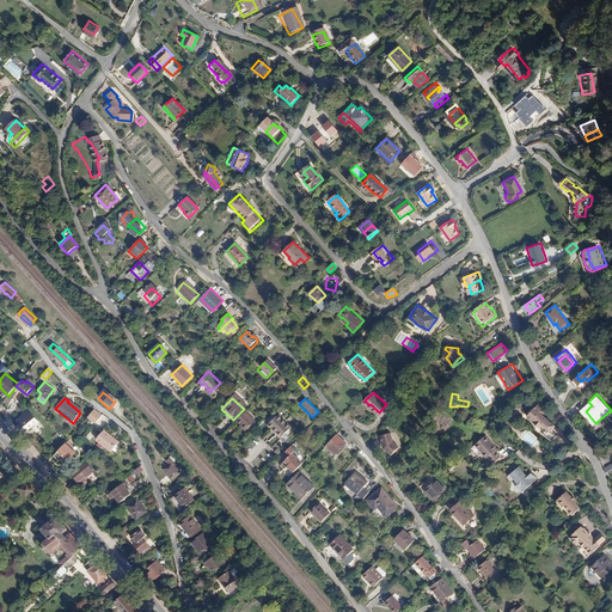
[(67,402),(80,412),(81,411),(68,401),(67,402)]
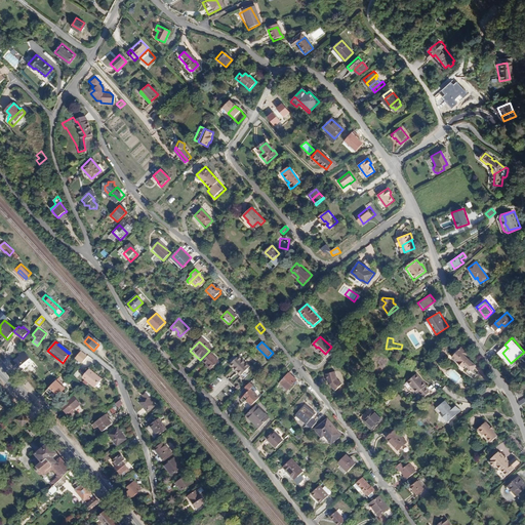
[(473,369),(475,367),(478,364),(467,355),(469,351),(466,350),(463,346),(454,357),(465,365),(468,362),(472,365),(473,366),(472,367),(473,369)]
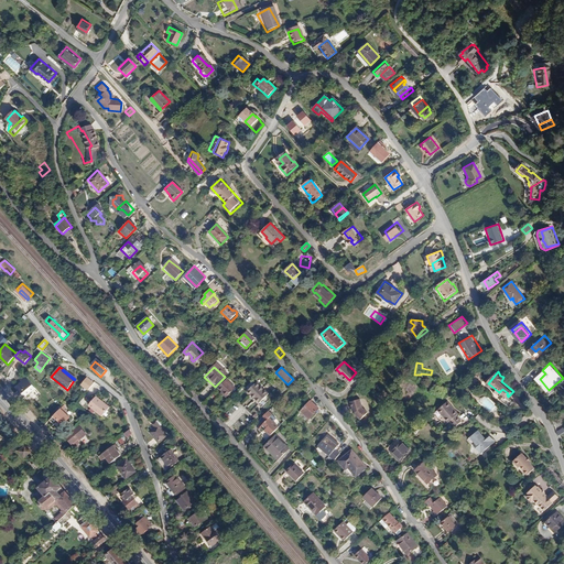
[(26,379),(24,377),(14,386),(18,390),(18,391),(23,398),(31,391),(23,382),(26,379)]
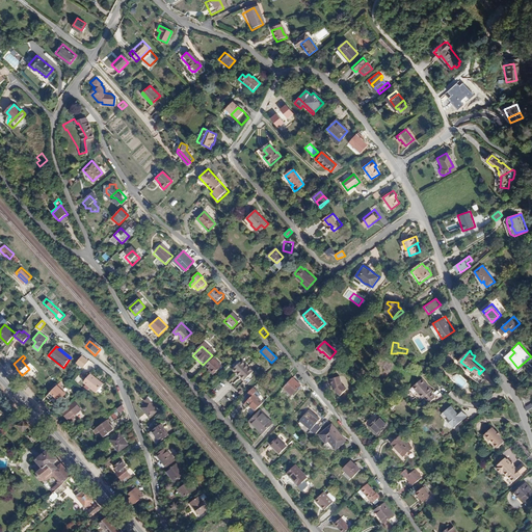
[(87,362),(81,356),(78,361),(84,366),(87,362)]
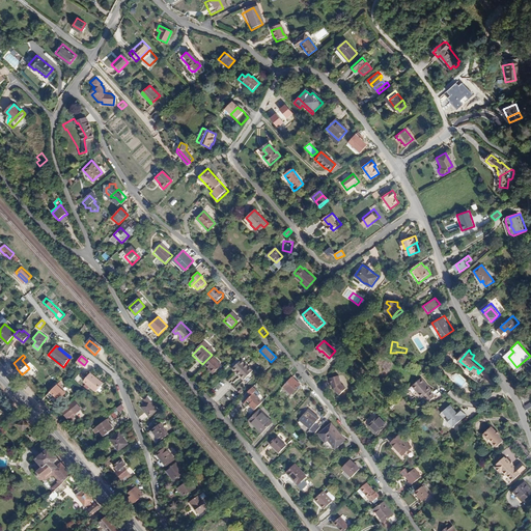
[(214,357),(206,365),(210,368),(213,371),(221,363),(214,357)]
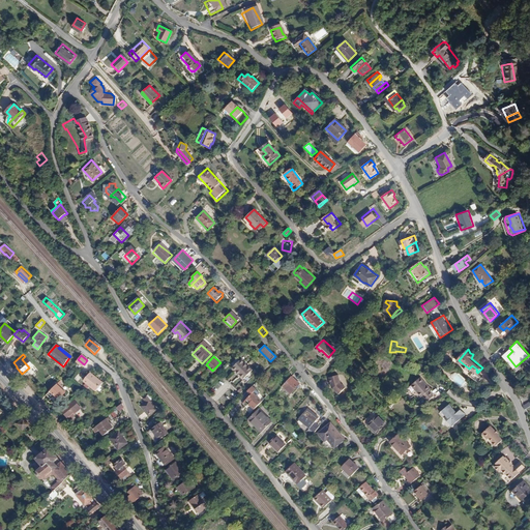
[(233,367),(243,377),(252,369),(241,359),(233,367)]
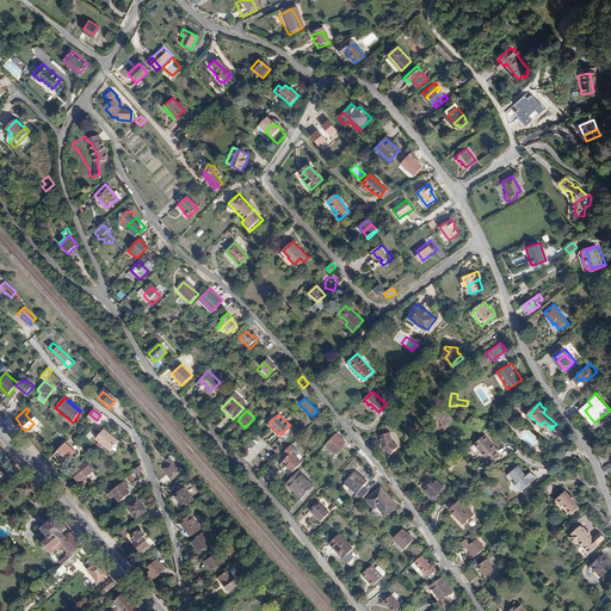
[(559,432),(553,427),(550,430),(549,427),(550,426),(549,425),(544,431),(555,438),(559,432)]
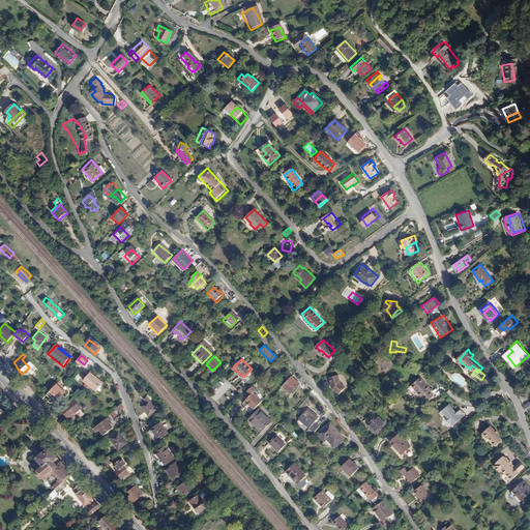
[(245,381),(255,373),(253,371),(242,379),(245,381)]
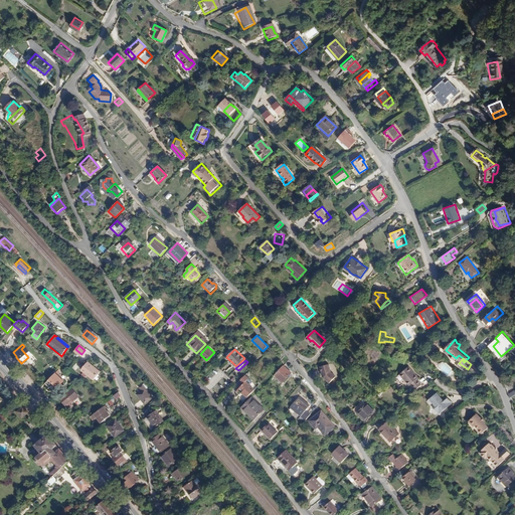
[(102,371),(89,361),(81,370),(95,380),(102,371)]
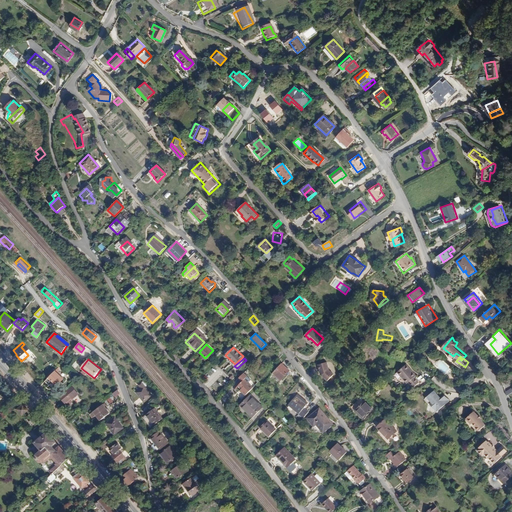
[(331,368),(330,359),(321,361),(323,372),(329,378),(336,372),(331,368)]
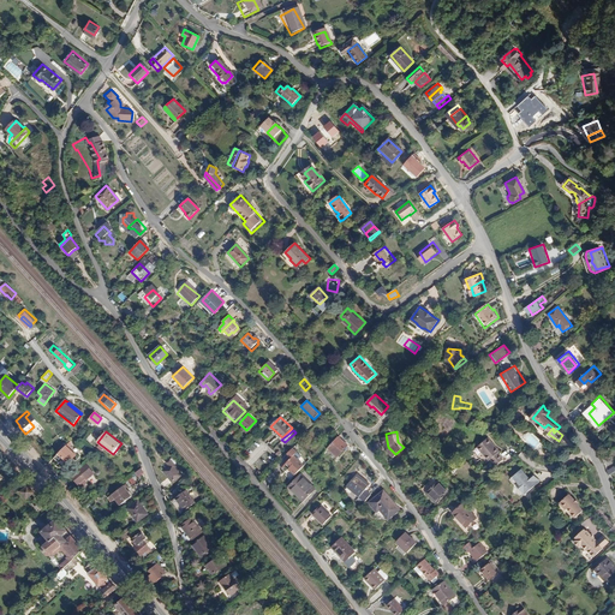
[(346,446),(336,437),(327,448),(336,457),(346,446)]
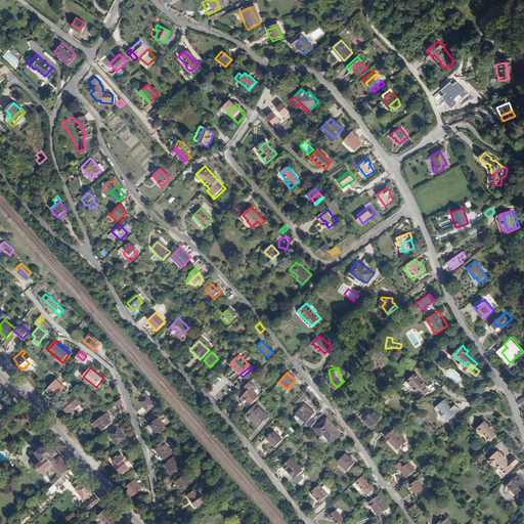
[(425,386),(415,375),(407,382),(417,393),(416,394),(420,399),(428,393),(423,387),(425,386)]
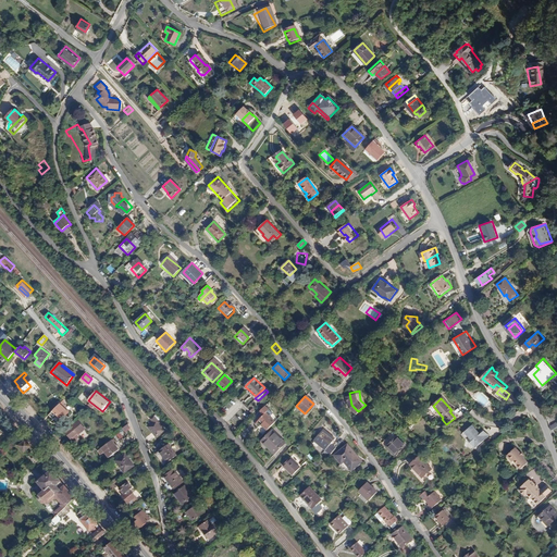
[(70,411),(61,404),(60,405),(56,409),(53,410),(62,419),(70,411)]
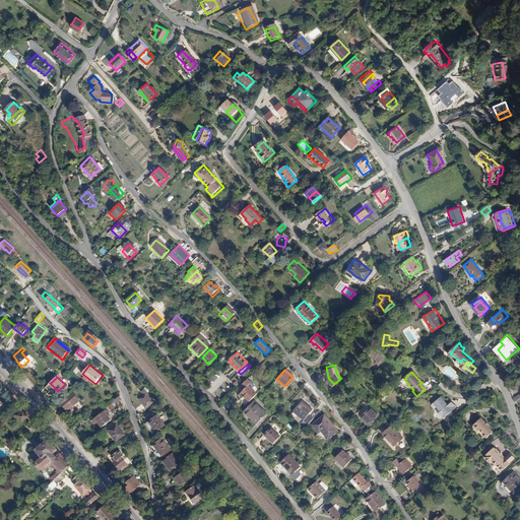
[(240,393),(242,395),(249,388),(247,386),(240,393)]
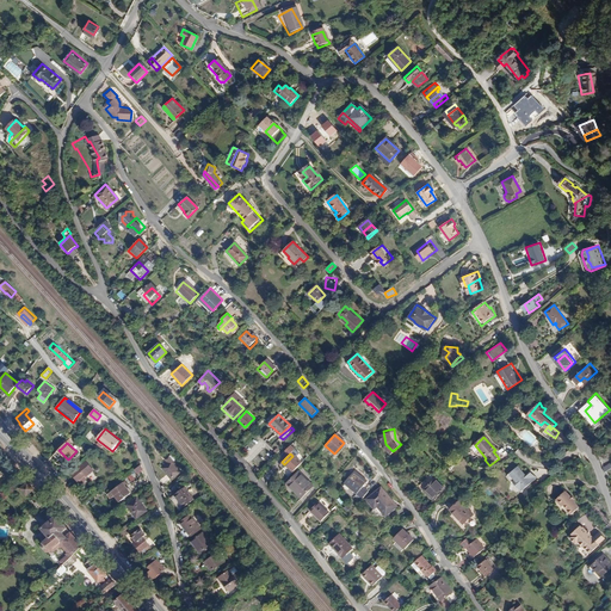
[(285,468),(288,469),(296,460),(292,456),(284,464),(287,467),(285,468)]
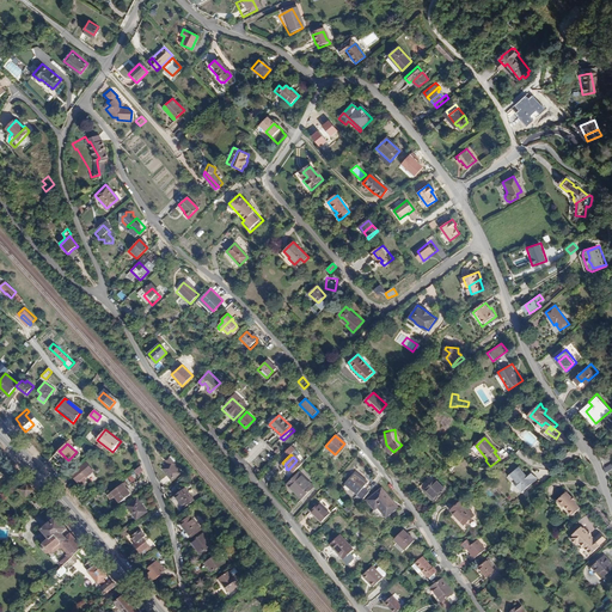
[(164,471),(160,475),(165,487),(181,472),(167,458),(159,466),(164,471)]
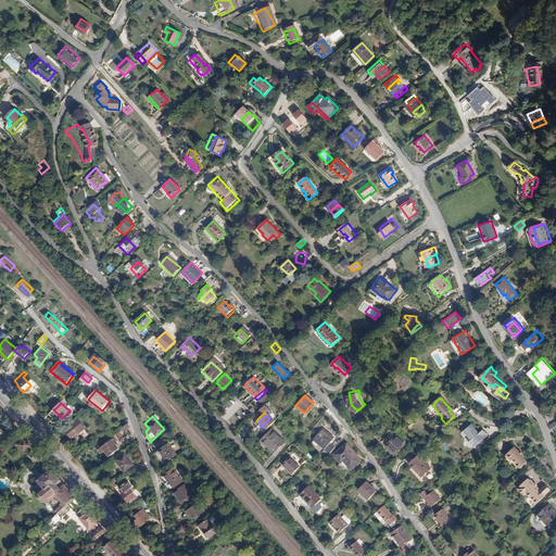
[(262,427),(266,432),(275,424),(274,422),(269,418),(262,427)]
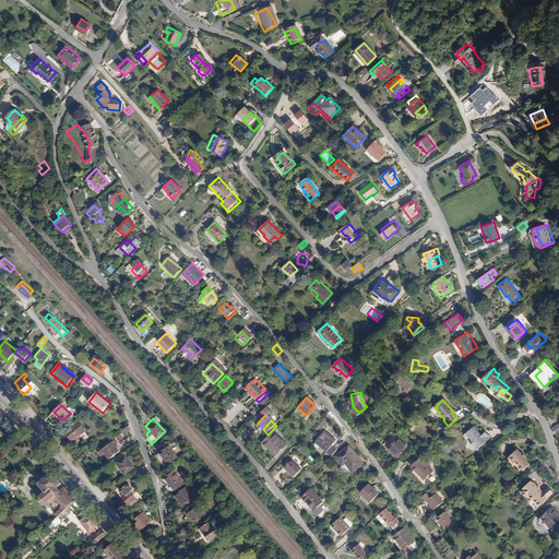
[(72,429),(66,435),(71,440),(78,435),(79,436),(85,431),(80,424),(73,429),(72,429)]
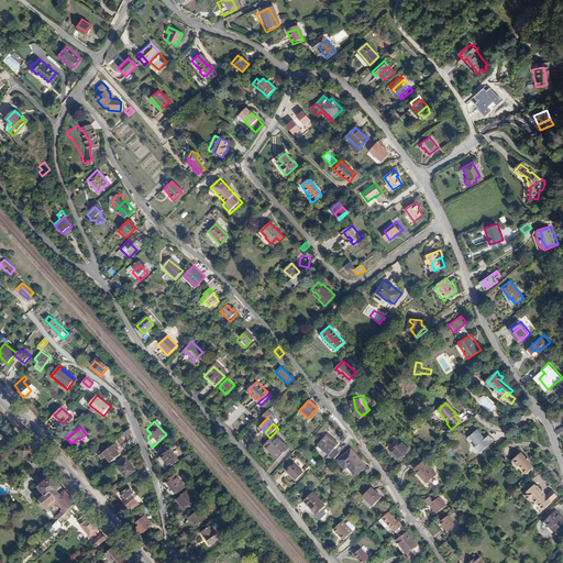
[(474,427),(473,428),(481,437),(485,432),(484,431),(481,433),(474,427)]
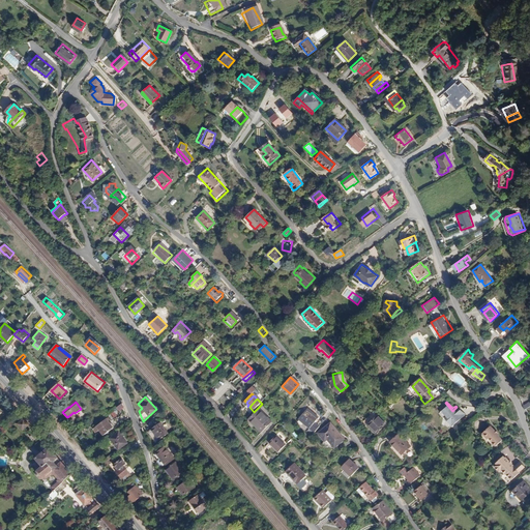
[(437,410),(444,418),(449,419),(450,421),(462,412),(457,407),(452,411),(445,403),(437,410)]
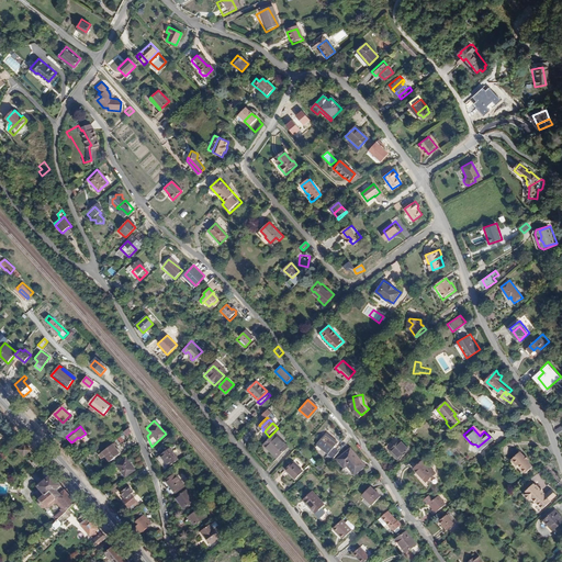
[(335,459),(340,453),(334,447),(338,442),(327,434),(317,444),(335,459)]
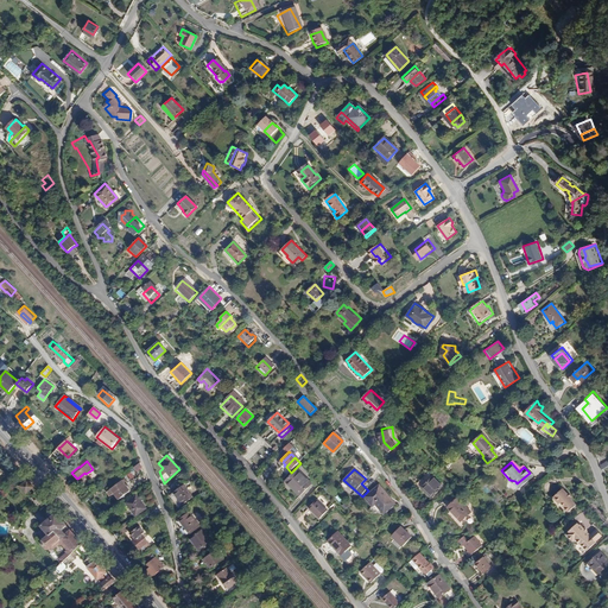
[(301,495),(311,485),(298,470),(287,480),(301,495)]
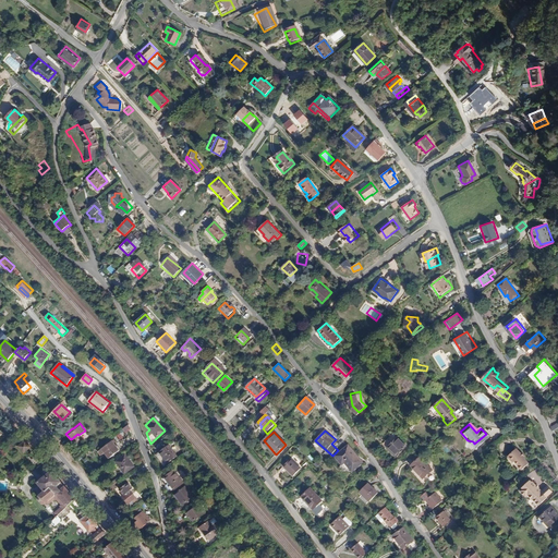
[(381,443),(395,455),(404,445),(391,432),(381,443)]
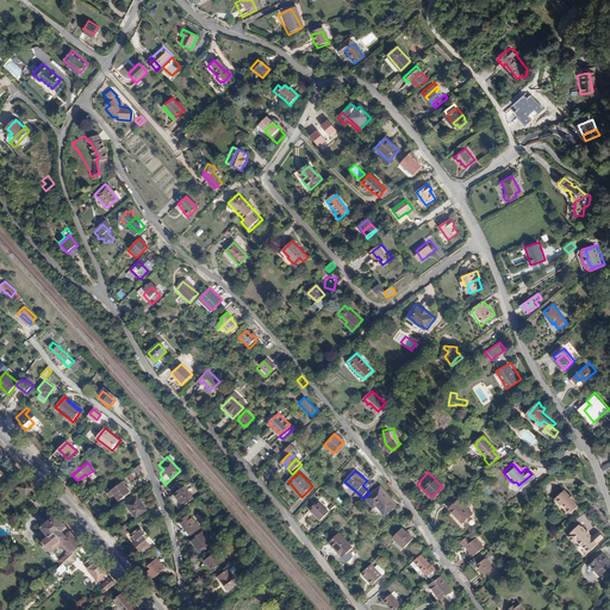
[(26,480),(19,487),(26,496),(33,489),(26,480)]
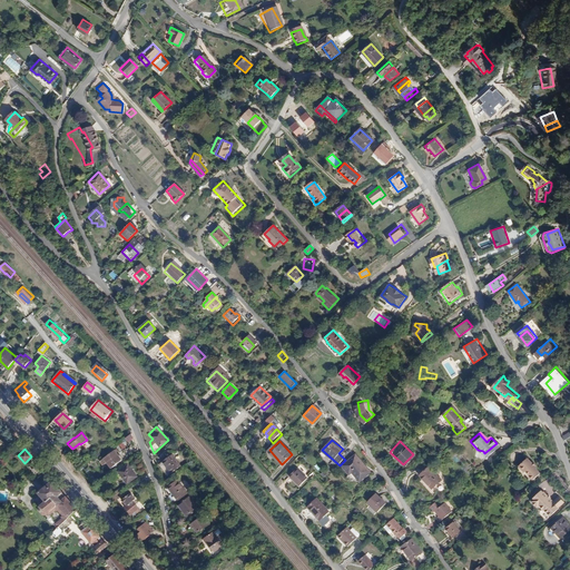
[(124,460),(116,450),(106,457),(112,467),(124,460)]
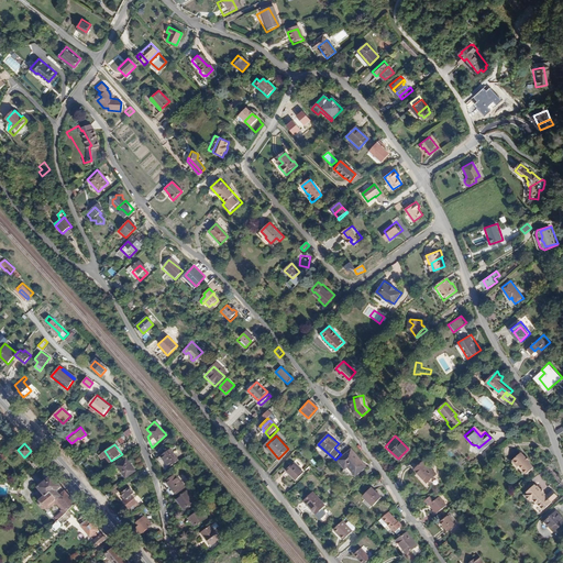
[(167,462),(175,455),(169,449),(162,455),(167,462)]
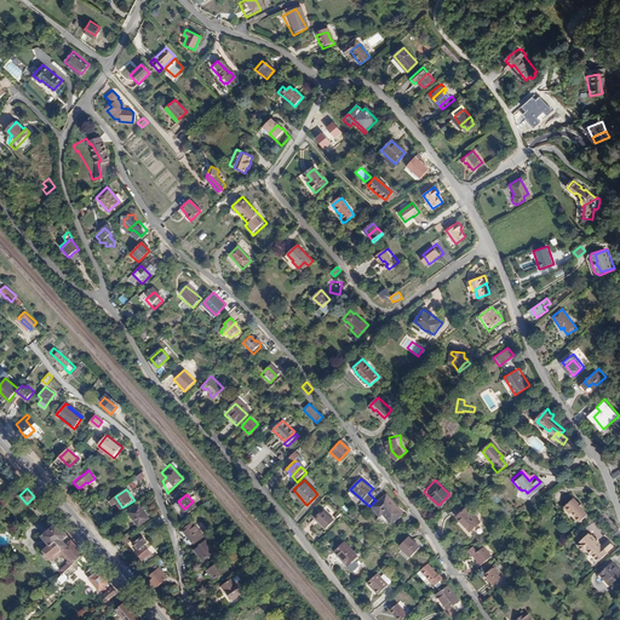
[(580,500),(577,495),(567,505),(572,512),(574,510),(579,514),(578,515),(583,520),(591,512),(587,509),(587,507),(585,505),(586,504),(581,500),(580,500)]
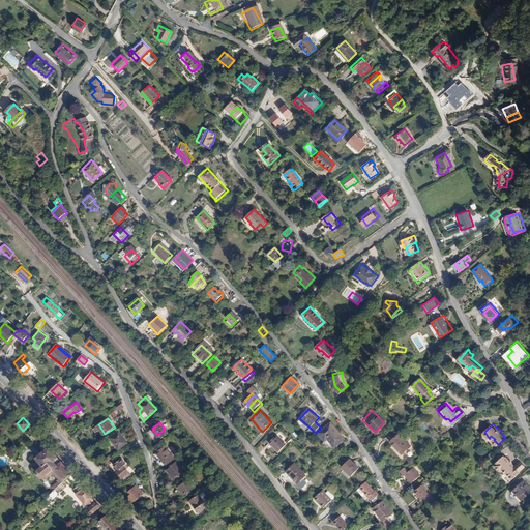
[(333,429),(334,428),(331,424),(320,434),(326,441),(328,439),(335,447),(345,440),(340,434),(339,435),(333,429)]
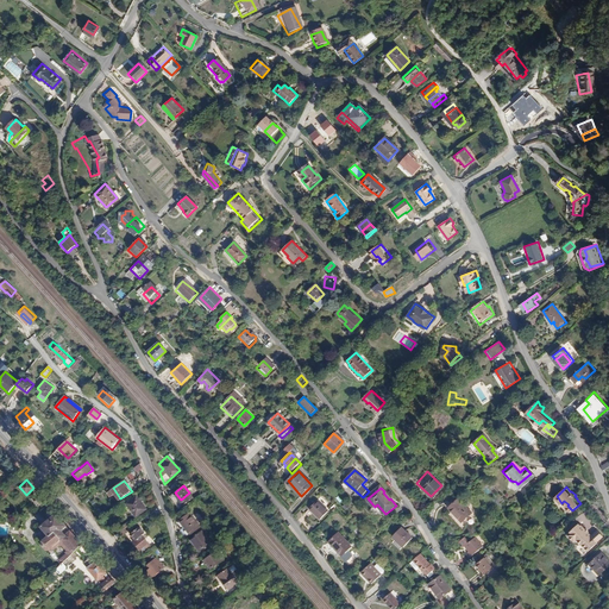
[(194,497),(189,493),(181,500),(184,504),(194,497)]
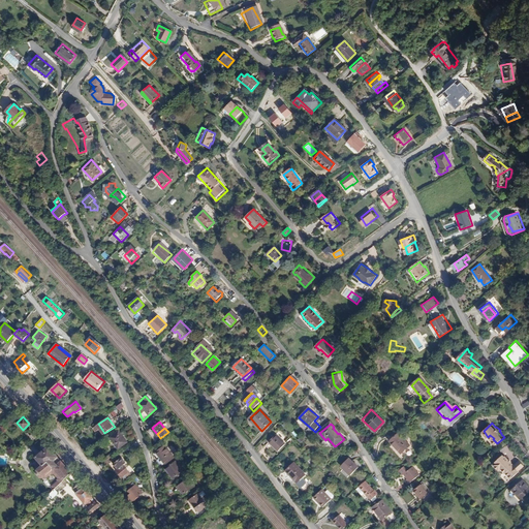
[(127,441),(119,430),(109,438),(117,449),(127,441)]
